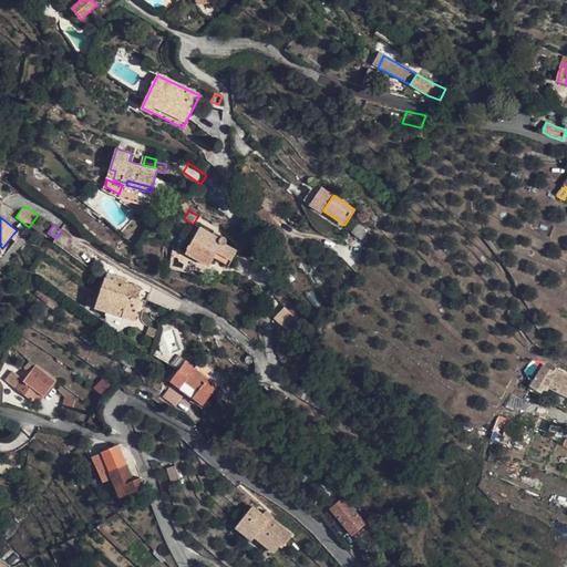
[(220,238),(195,225),(191,233),(196,236),(186,253),(210,266),(215,257),(229,265),(238,250),(225,244),(227,243),(227,240),(226,238),(225,238),(224,237),(222,237),(220,238)]
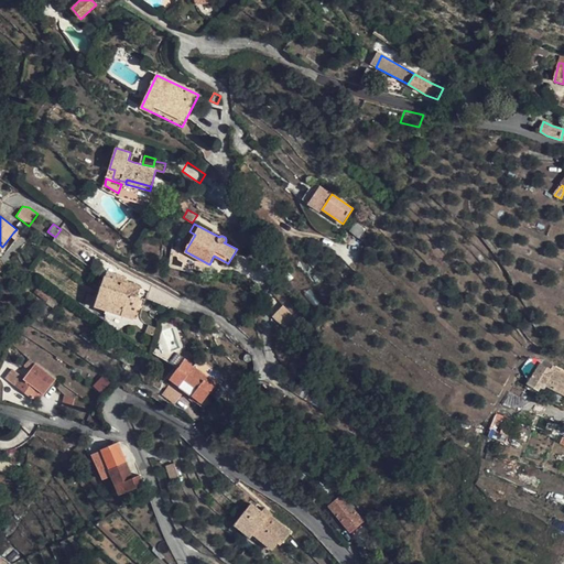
[(114,279),(105,277),(98,296),(96,305),(95,306),(133,318),(143,288),(126,281),(126,283),(123,282),(114,279)]
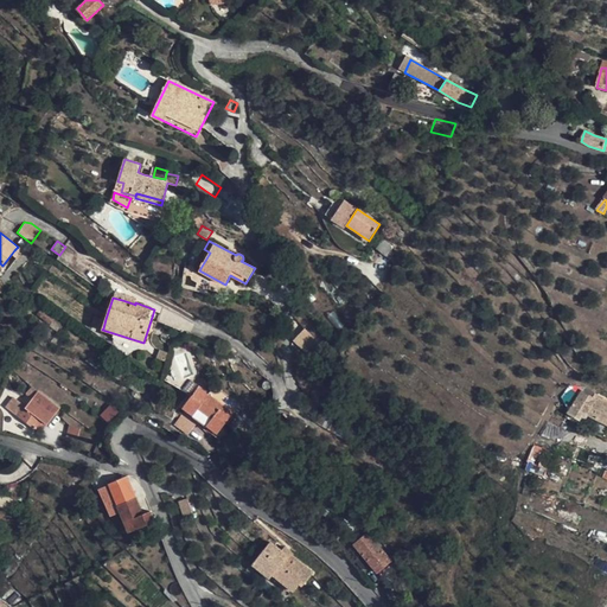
[(64,323),(43,307),(38,314),(51,325),(50,326),(58,331),(64,323)]
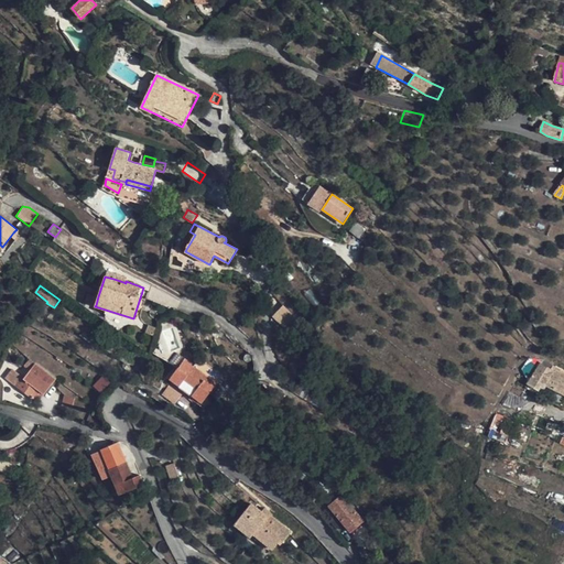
[(98,296),(87,293),(84,302),(96,305),(98,296)]
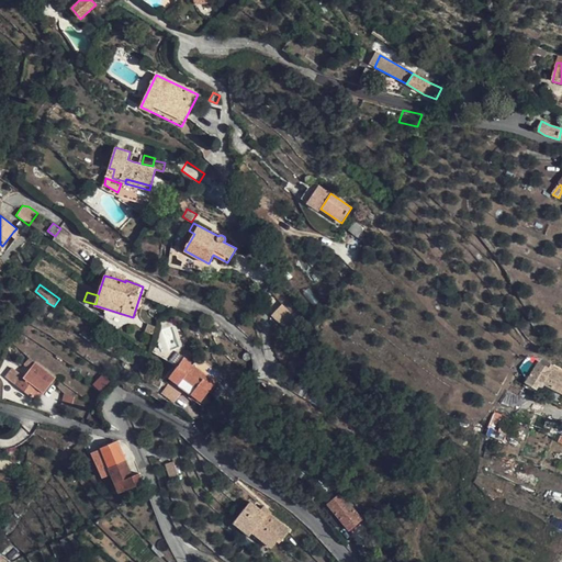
[(298,317),(282,304),(271,315),(285,329),(298,317)]
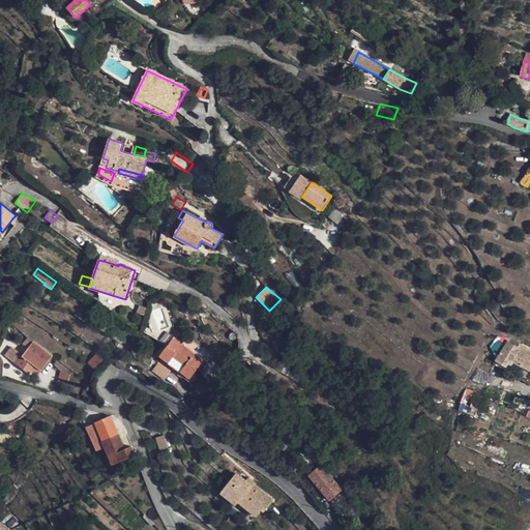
[(146,307),(139,305),(137,313),(144,315),(146,307)]
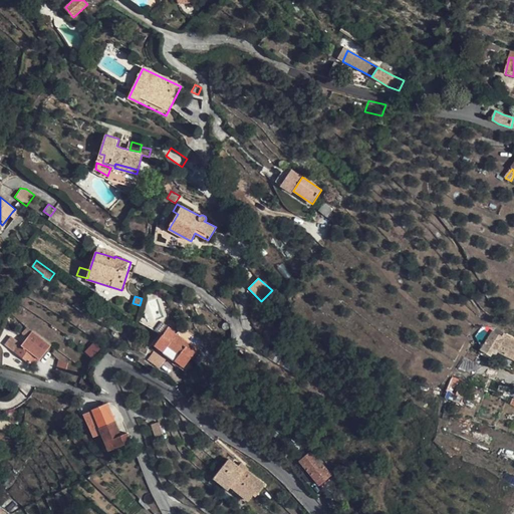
[(170,326),(162,320),(155,330),(162,335),(169,327),(170,326)]
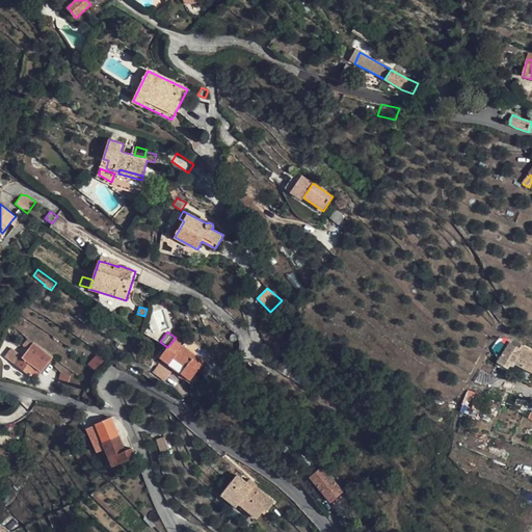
[(210,354),(188,338),(183,345),(175,339),(167,347),(160,357),(162,358),(153,372),(165,380),(175,368),(190,380),(210,354)]
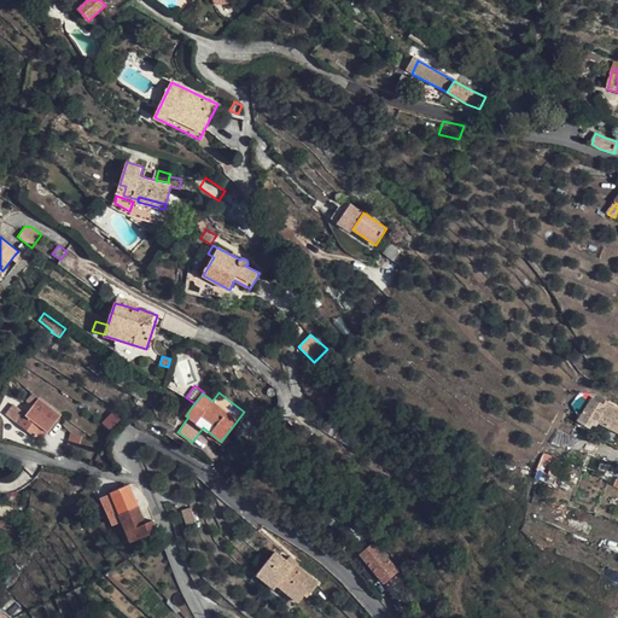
[(617,410),(593,397),(579,421),(593,429),(594,426),(598,427),(601,423),(617,431),(617,410)]
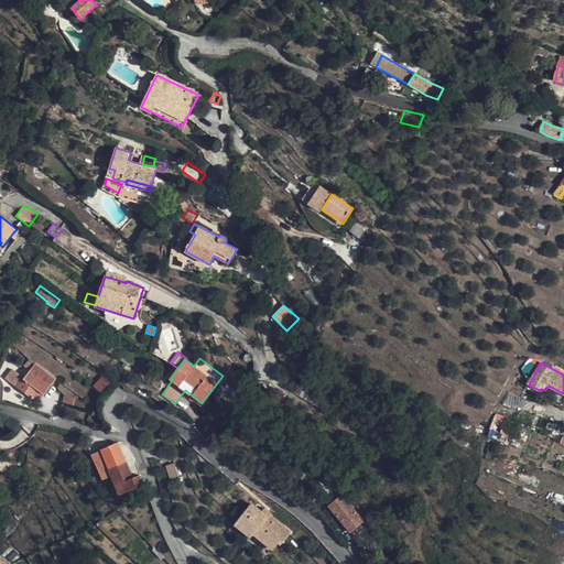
[(43,372),(34,366),(24,378),(22,377),(15,384),(15,386),(34,400),(38,396),(41,392),(44,394),(51,384),(40,377),(43,372)]
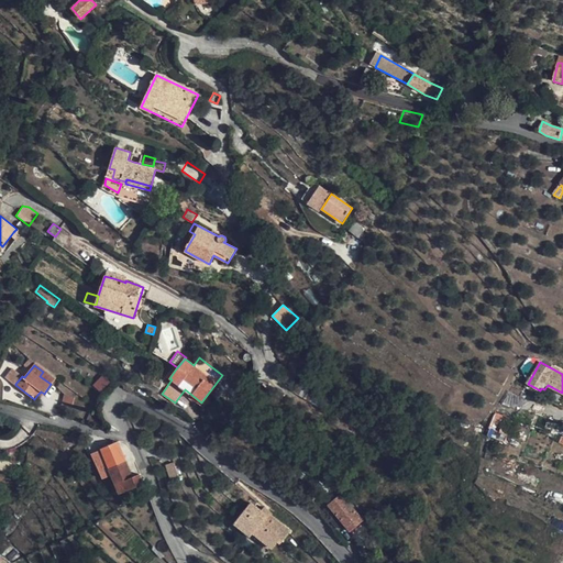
[(22,376),(11,367),(6,376),(15,384),(22,376)]
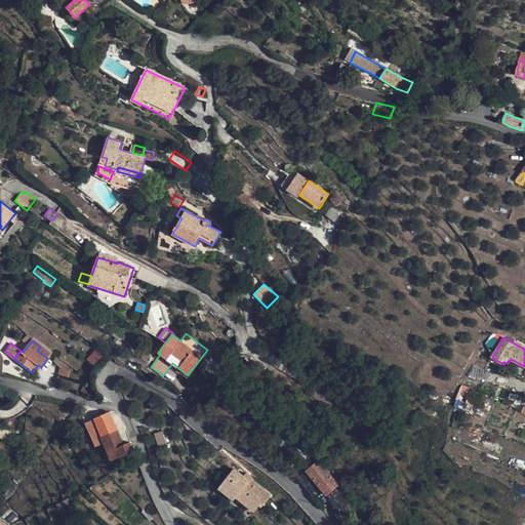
[(95,350),(86,359),(92,365),(102,356),(95,350)]
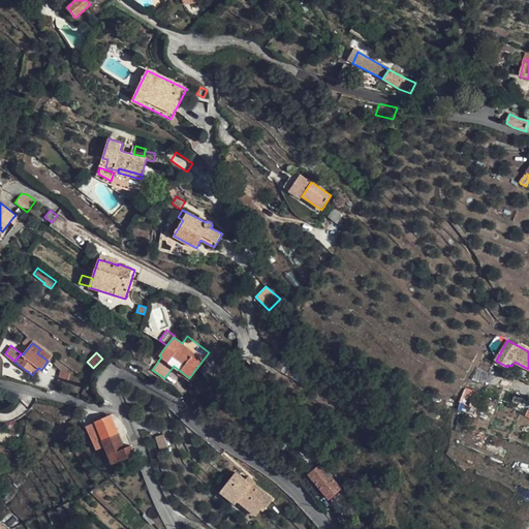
[(290,363),(283,358),(277,368),(294,378),(300,369),(290,363)]
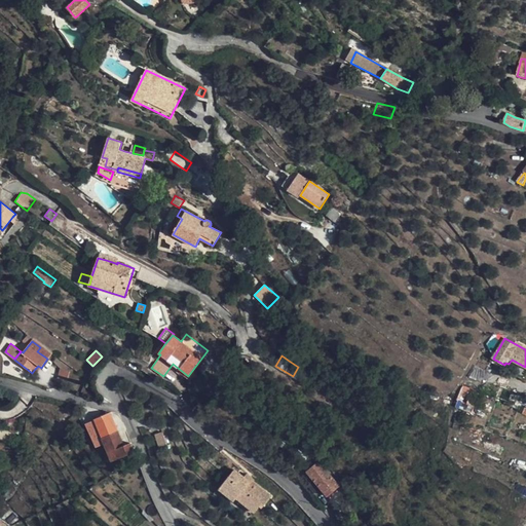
[(69,371),(60,369),(57,378),(67,381),(69,371)]
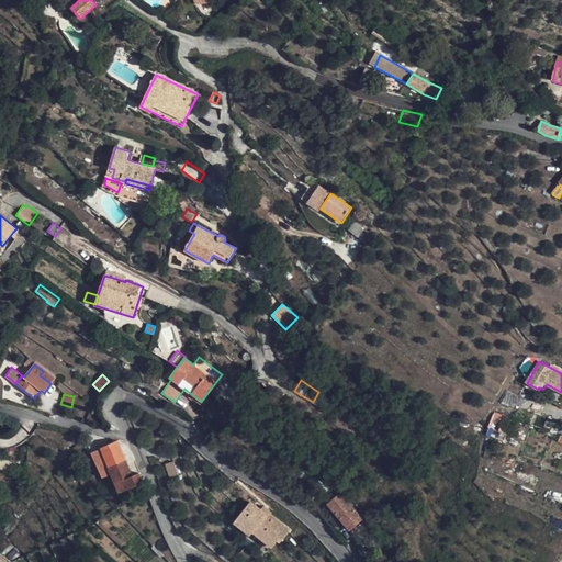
[(133,475),(117,440),(100,448),(107,462),(98,465),(102,478),(111,473),(119,493),(144,482),(141,473),(133,475)]
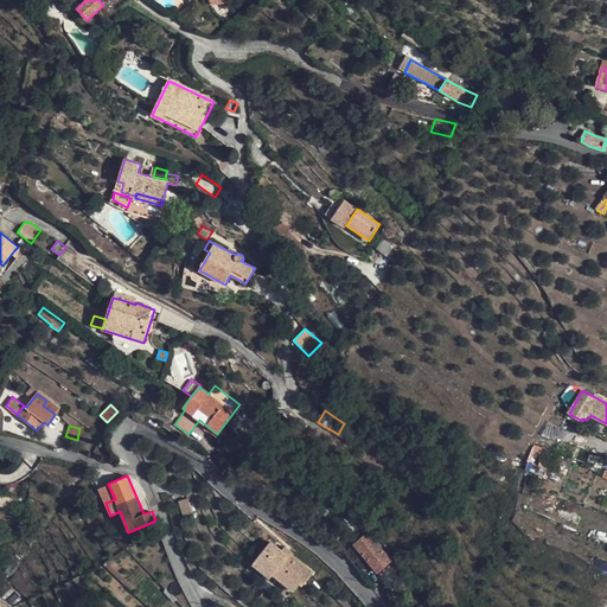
[(191,512),(186,499),(178,502),(183,516),(191,512)]
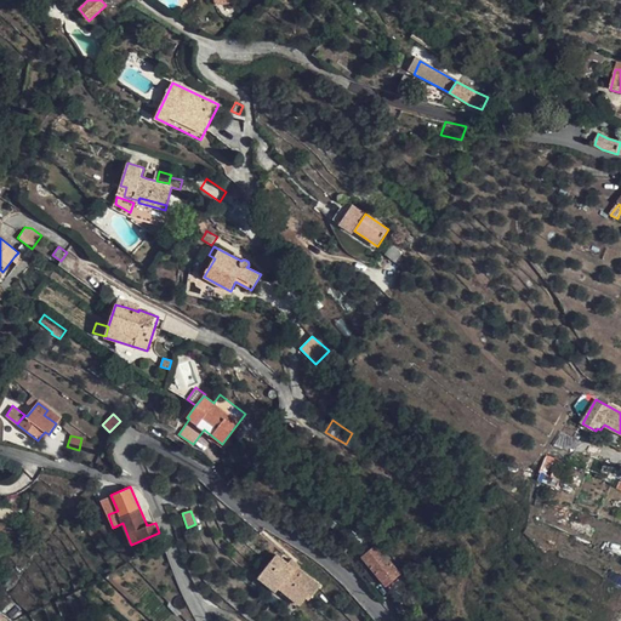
[(389,564),(375,546),(363,557),(386,585),(399,574),(391,563),(389,564)]
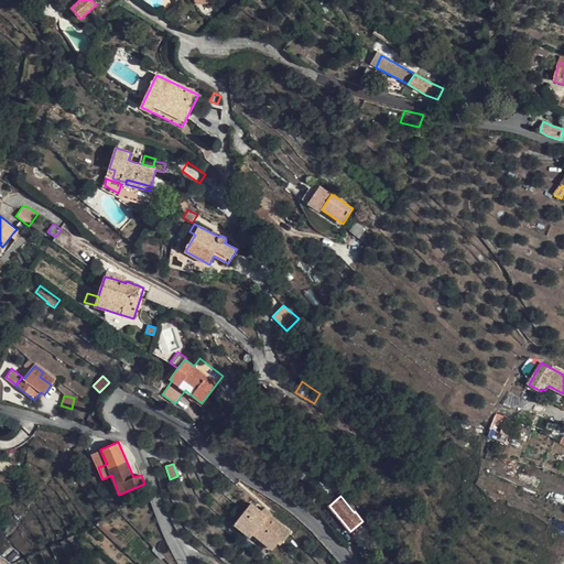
[(262,510),(251,502),(234,524),(250,539),(253,535),(272,551),(280,541),(282,543),(292,531),(272,516),(271,517),(262,510)]
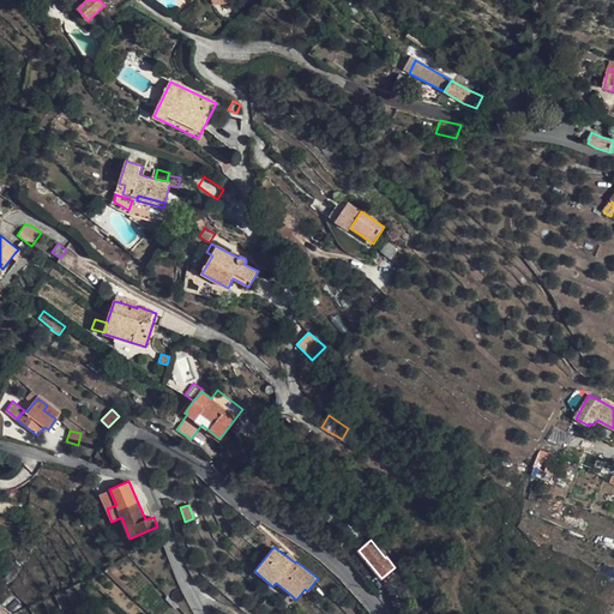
[(298,560),(288,552),(286,555),(295,563),(296,561),(298,560)]
